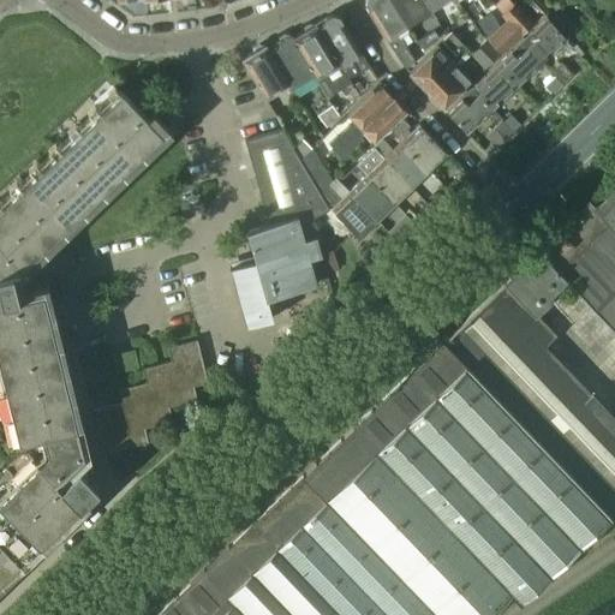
[(408,27),(407,24),(392,0),(364,0),(364,3),(364,4),(394,52),(398,58),(405,67),(415,60),(398,33),(408,27)]
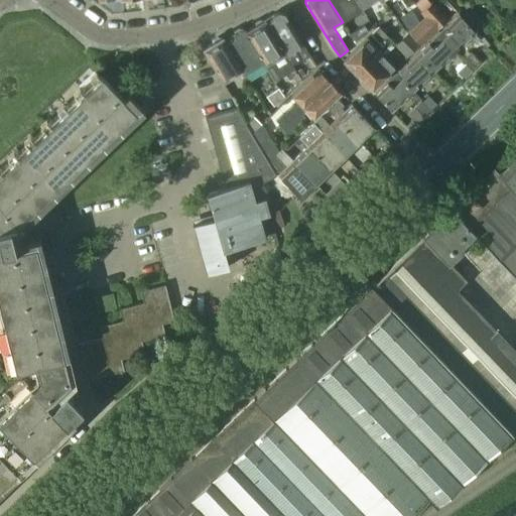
[(361,8),(356,0),(329,0),(342,20),(361,8)]
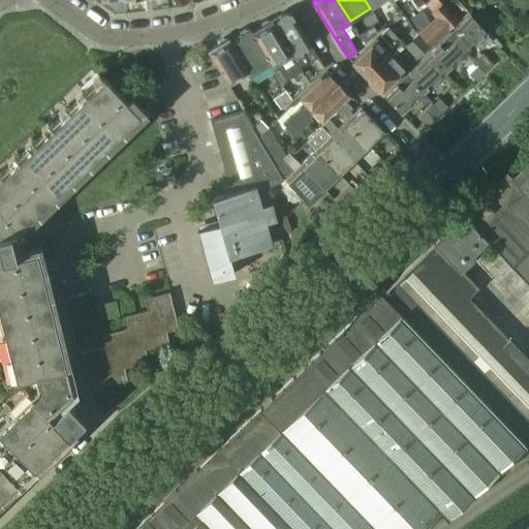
[(383,0),(365,0),(370,8),(383,0)]
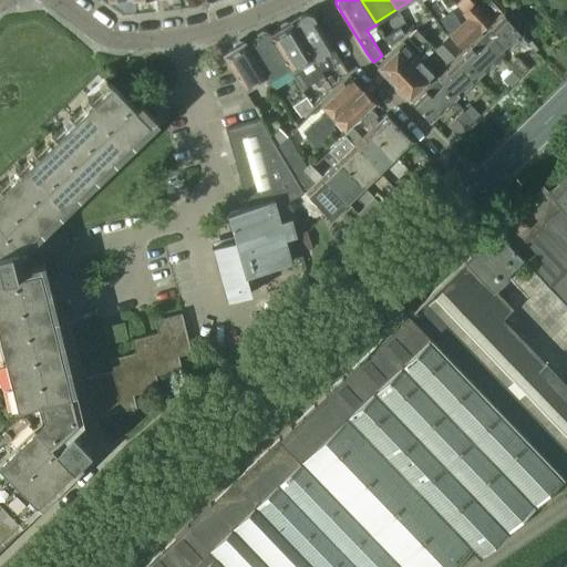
[(464,14),(468,19),(482,34),(495,22),(476,3),(464,14)]
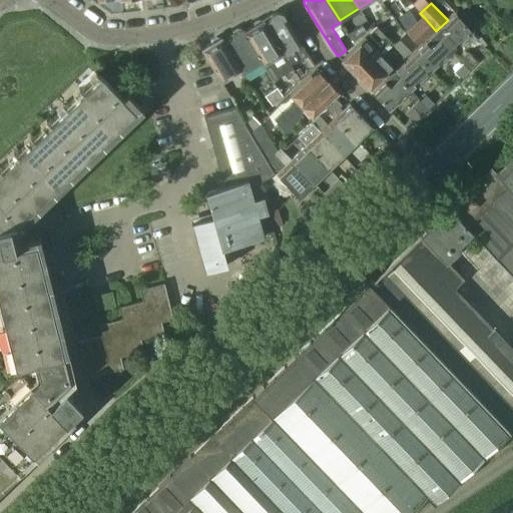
[(398,17),(407,32),(418,22),(409,10),(398,17)]
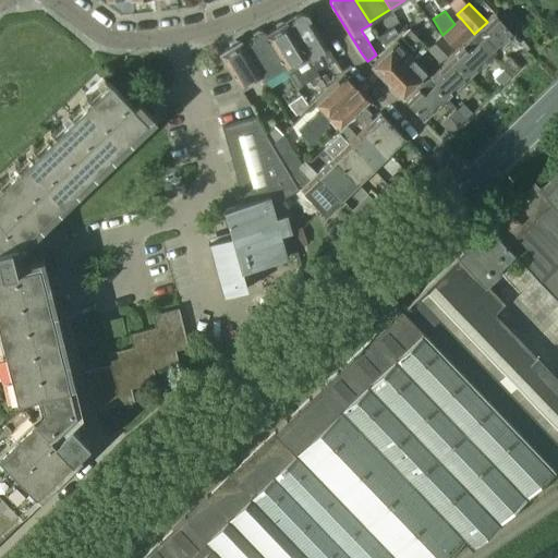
[(307,14),(301,12),(287,21),(316,70),(335,59),(307,14)]
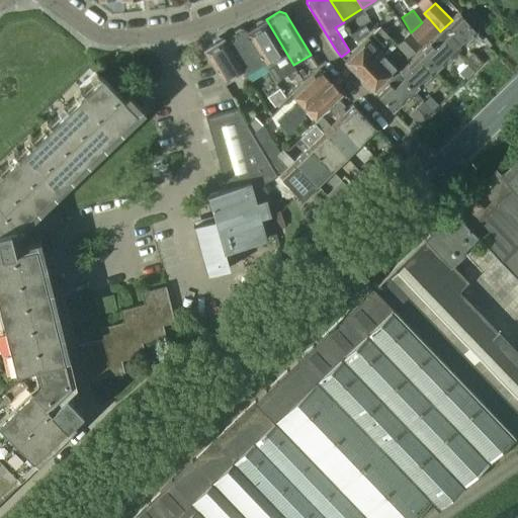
[(459,14),(438,34),(455,52),(477,31),(459,14)]
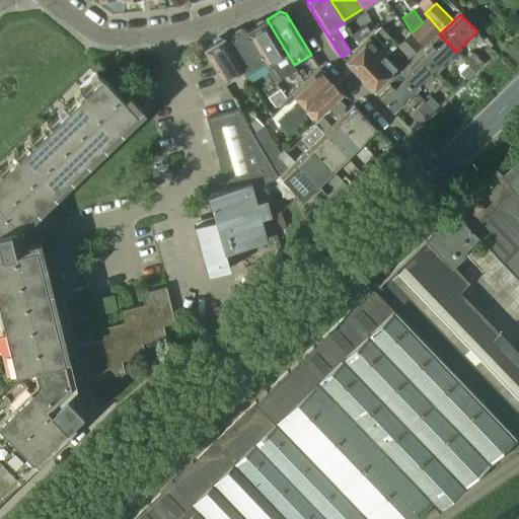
[(441,31),(429,17),(423,22),(412,32),(425,48),(441,31)]
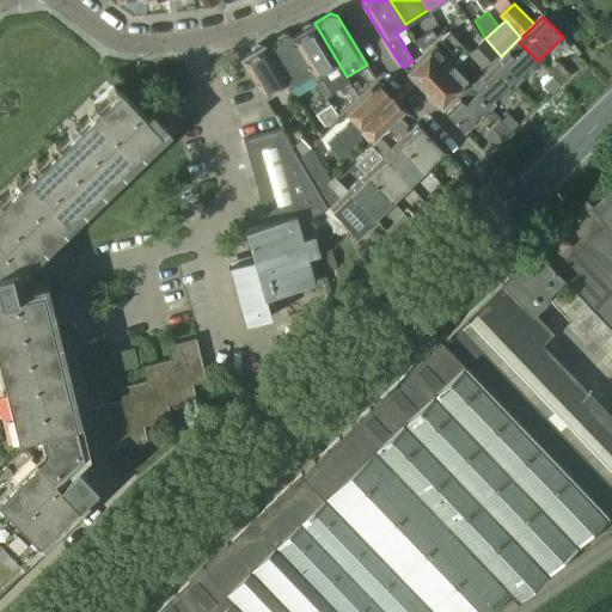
[(347,77),(314,23),(311,25),(307,24),(303,28),(301,30),(292,37),(313,75),(326,98),(340,90),(348,104),(357,95),(347,77)]
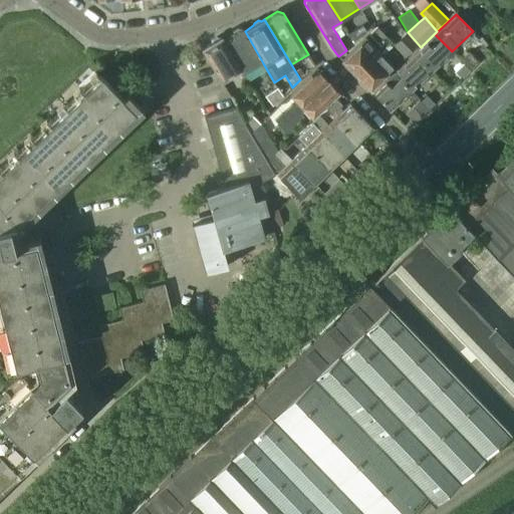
[(362,25),(349,33),(354,42),(366,31),(362,25)]
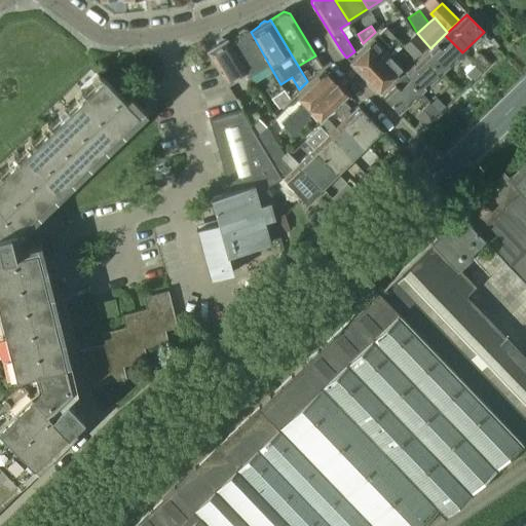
[(399,39),(387,28),(380,35),(391,46),(399,39)]
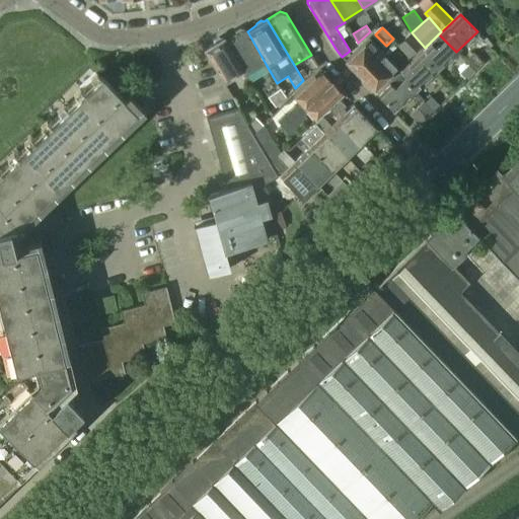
[(266,64),(247,31),(245,28),(242,29),(240,28),(235,31),(234,34),(226,41),(225,41),(244,72),(245,75),(266,64)]
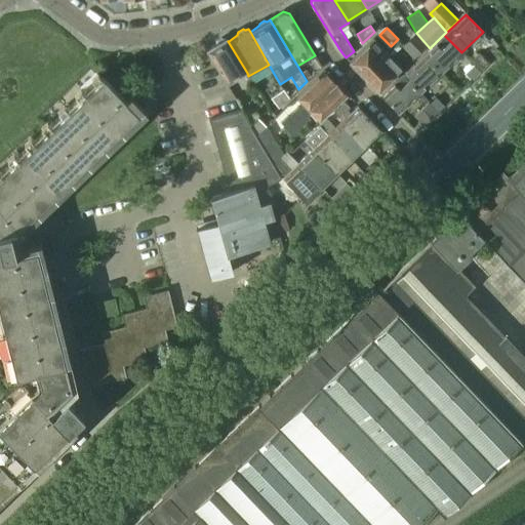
[(430,48),(416,33),(403,45),(416,61),(430,48)]
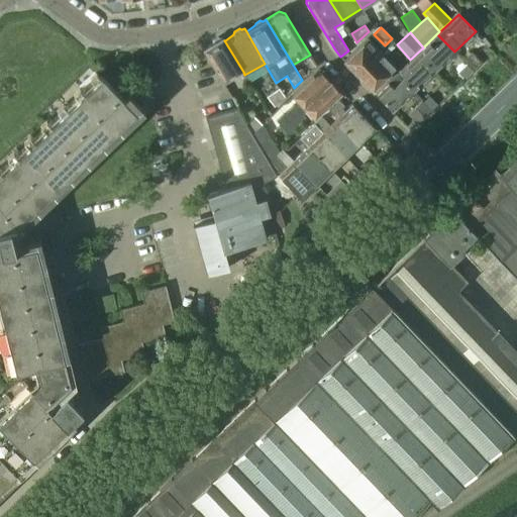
[(433,71),(454,52),(437,34),(417,54),(433,71)]
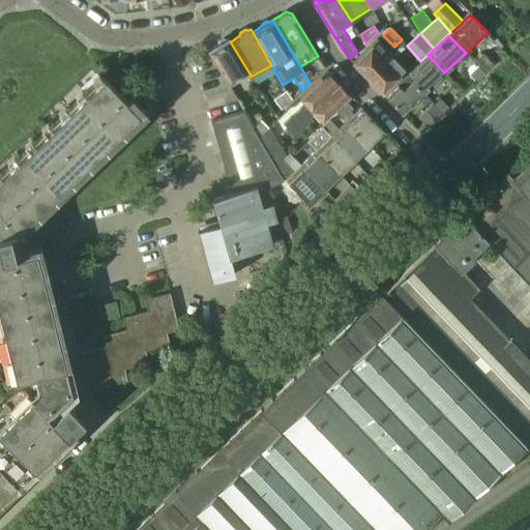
[(230,41),(231,41),(229,37),(226,39),(224,38),(218,41),(217,43),(208,50),(214,61),(229,86),(249,74),(230,41)]
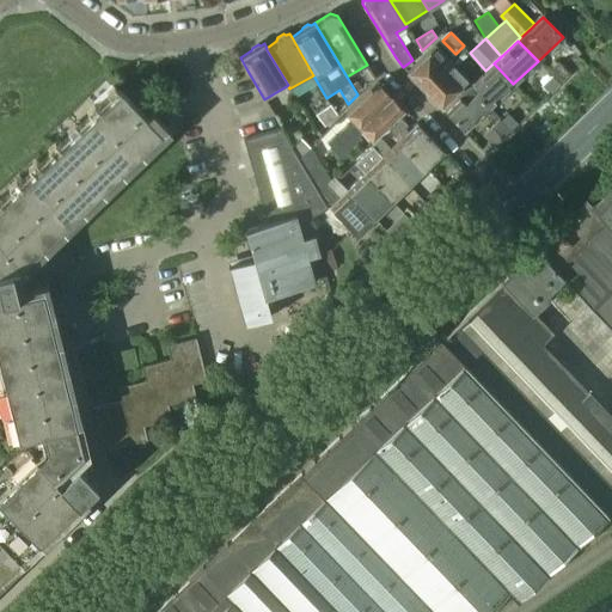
[(423,89),(452,61),(436,44),(408,72),(423,89)]
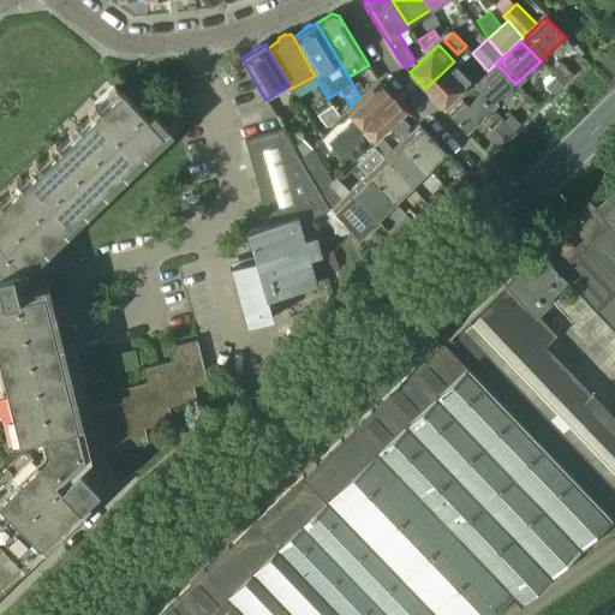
[(472,81),(454,61),(425,89),(443,108),(472,81)]
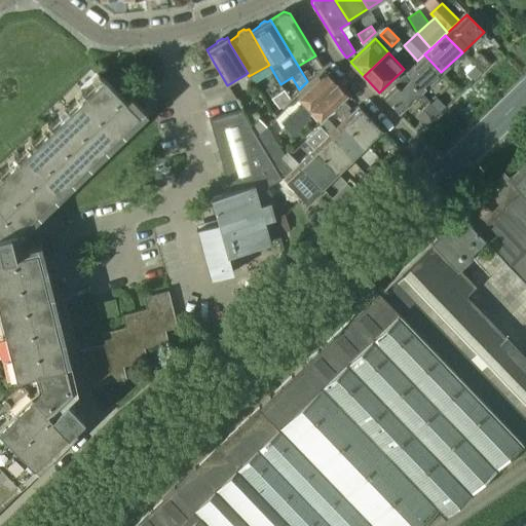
[(480,52),(471,62),(480,71),(487,65),(484,62),(487,60),(480,52)]
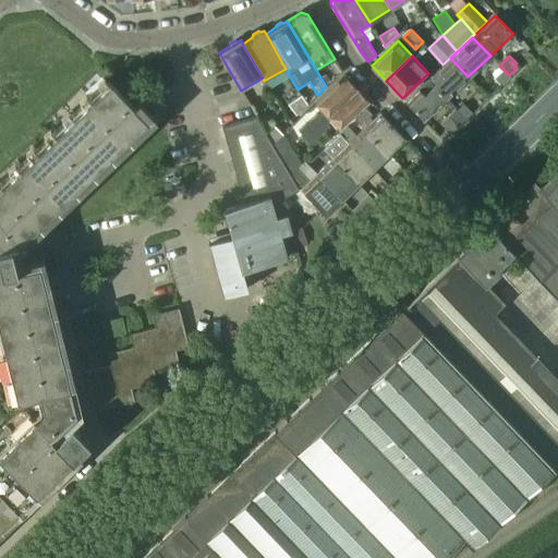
[(468,76),(450,58),(427,79),(446,98),(468,76)]
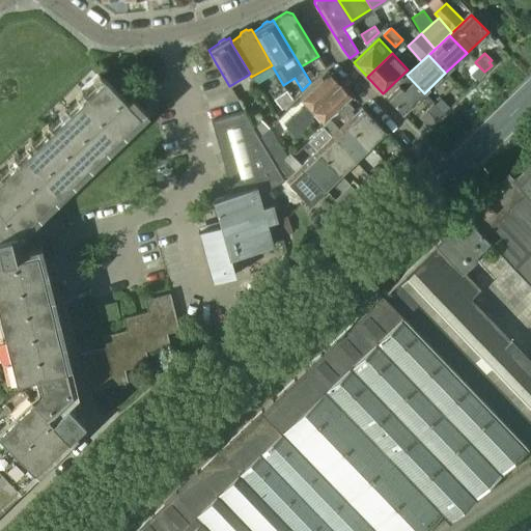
[(484,72),(475,62),(467,71),(477,81),(485,73),(484,72)]
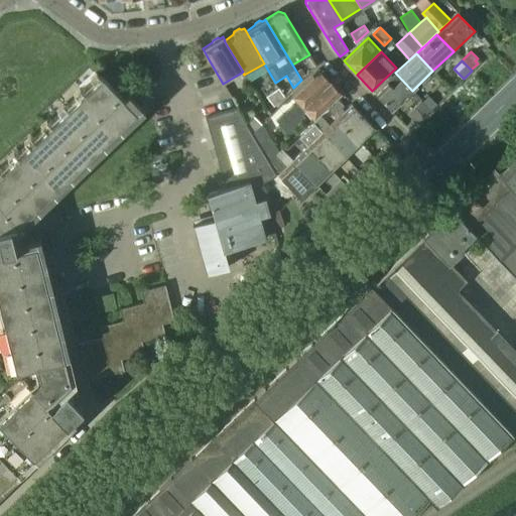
[(289,120),(330,82),(318,70),(291,96),(298,104),(295,107),(294,105),(284,115),(289,120)]
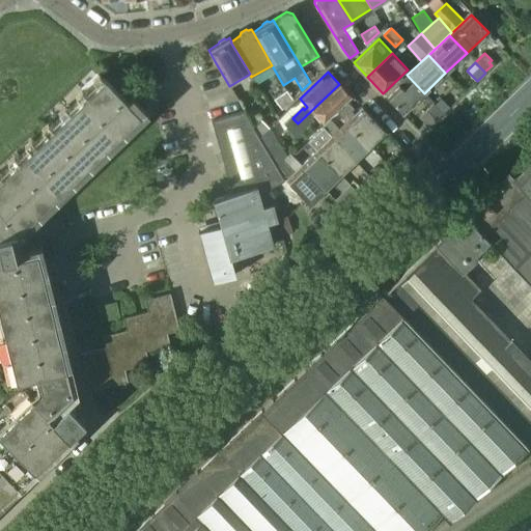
[(402,114),(424,93),(407,75),(386,96),(402,114)]
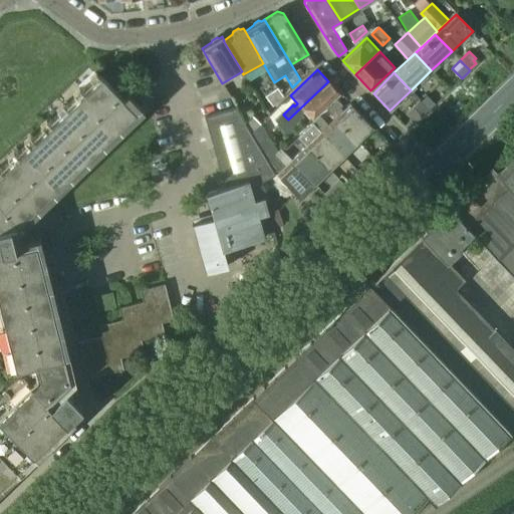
[(15,225),(126,118),(136,109),(100,74),(0,172),(0,307),(22,397),(0,417),(0,485),(81,408),(61,387),(69,377),(35,241),(13,245),(8,226),(15,225)]
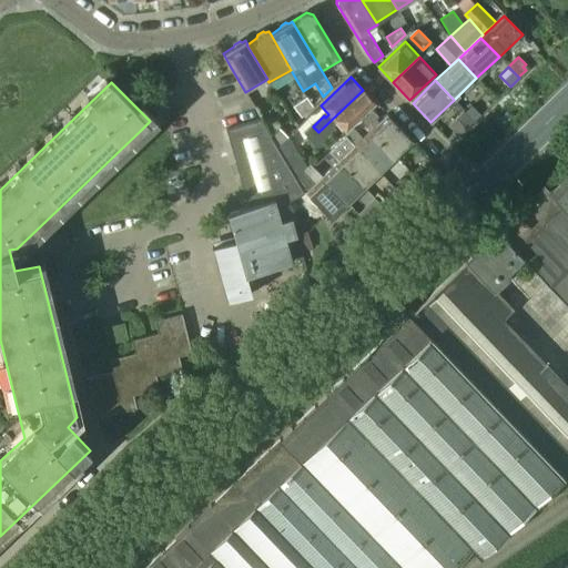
[(345,131),(372,105),(375,102),(363,90),(318,132),(324,139),(335,128),(334,127),(337,123),(345,131)]
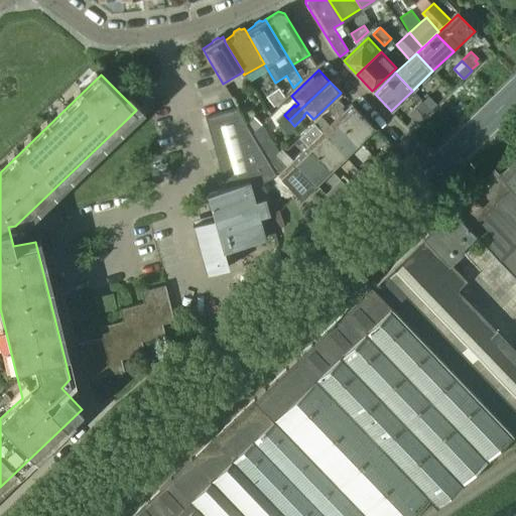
[(272,105),(284,97),(278,88),(266,97),(272,105)]
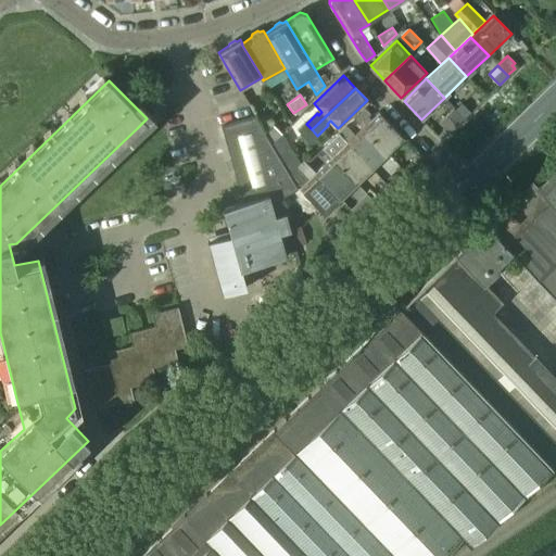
[(403,137),(378,112),(376,114),(370,119),(368,116),(370,114),(365,108),(354,118),(363,127),(388,153),(400,140),(403,137)]
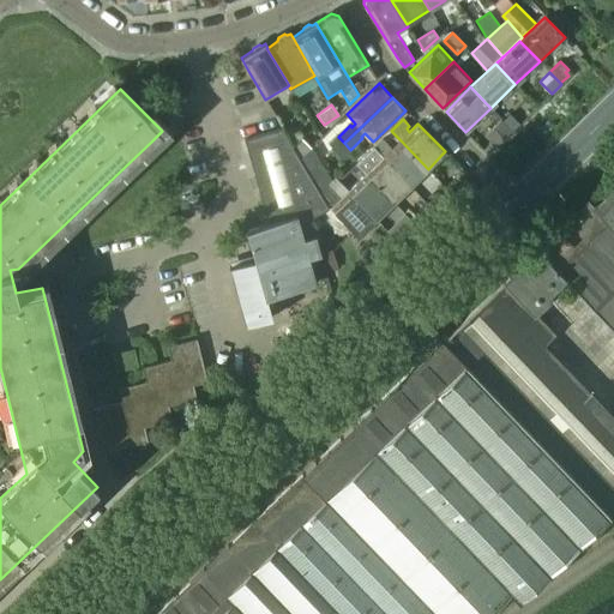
[(500,121),(483,136),(491,143),(483,150),(488,155),(511,133),(500,121)]
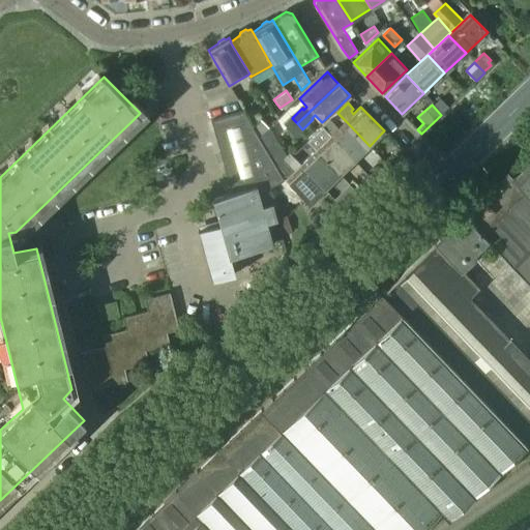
[(243,113),(211,122),(232,193),(212,199),(223,235),(266,224),(276,221),(268,189),(284,179),(243,113)]
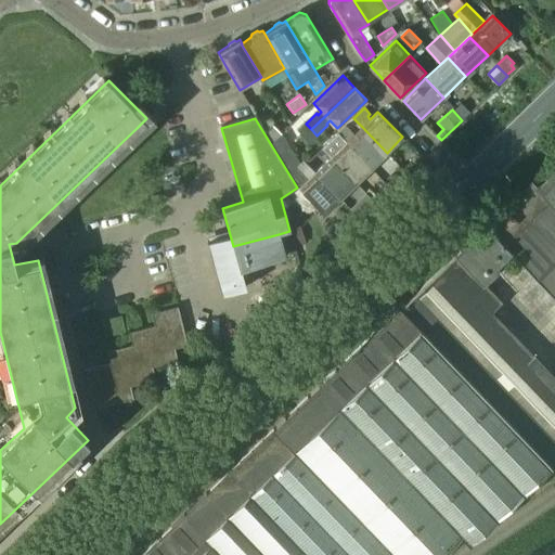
[(311,129),(306,124),(305,124),(297,130),(304,137),(311,129)]
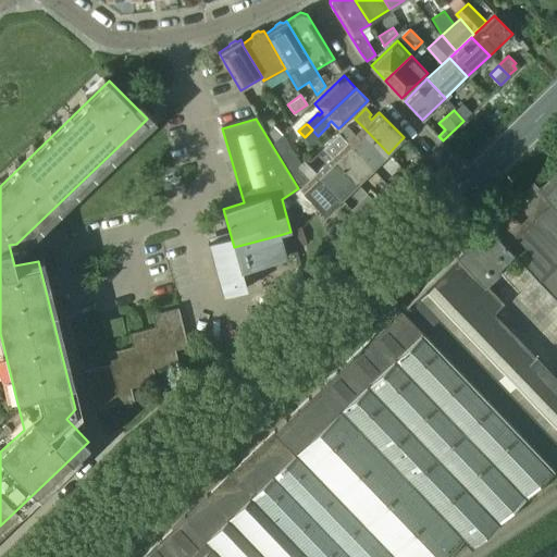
[(347,126),(339,134),(348,143),(356,135),(347,126)]
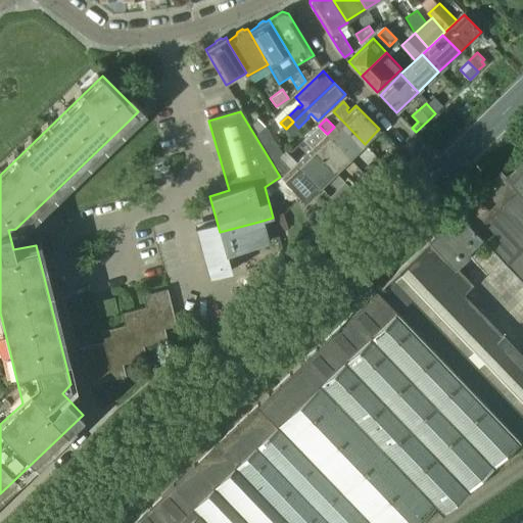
[(341,120),(334,127),(327,134),(349,157),(365,144),(341,120)]
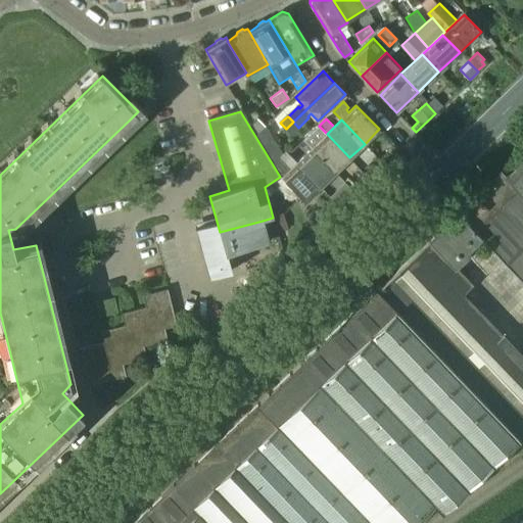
[(299,128),(298,128),(293,122),(286,129),(292,135),(299,128)]
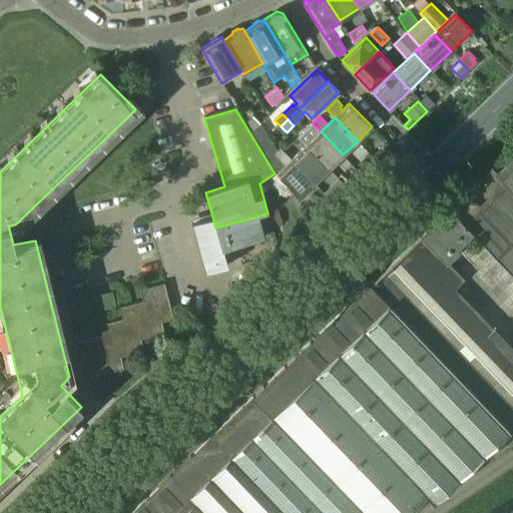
[(321,131),(313,123),(306,129),(314,137),(321,131)]
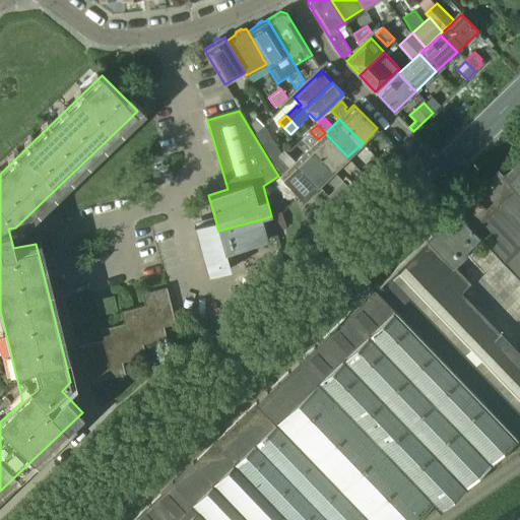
[(272,139),(264,126),(255,135),(263,148),(272,139)]
